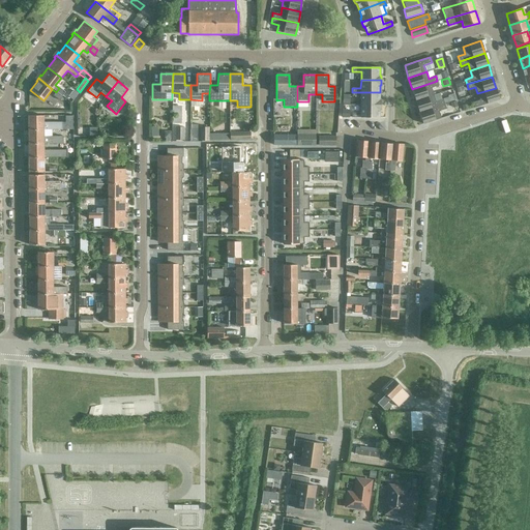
[(437,81),(412,89),(415,100),(434,95),(432,88),(439,86),(438,85),(437,82),(437,81)]
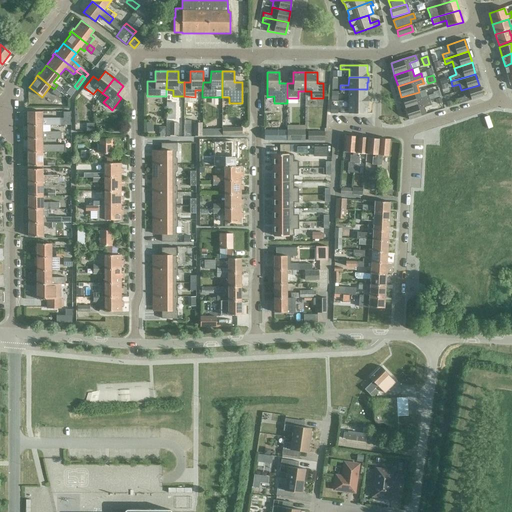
[(57,85),(54,89),(60,93),(63,89),(58,85),(57,85)]
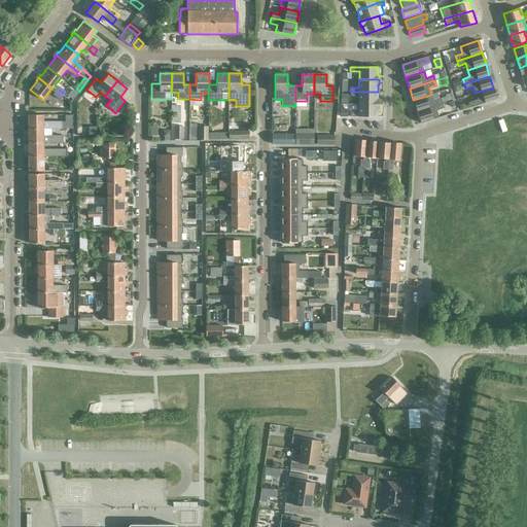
[(493,88),(475,93),(478,100),(470,102),(471,107),(497,100),(493,88)]
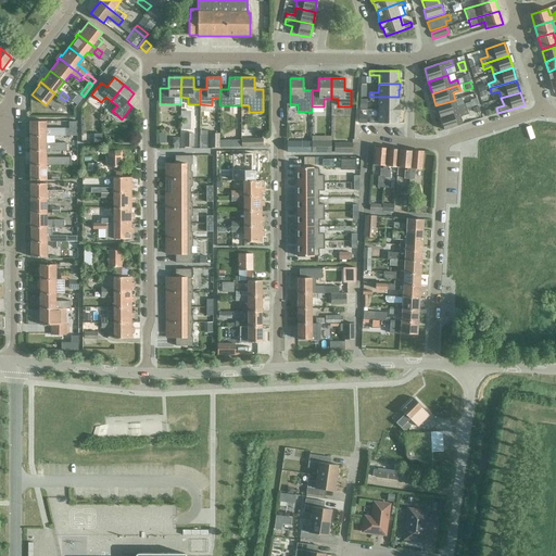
[(77,95),(72,101),(76,104),(80,98),(77,95)]
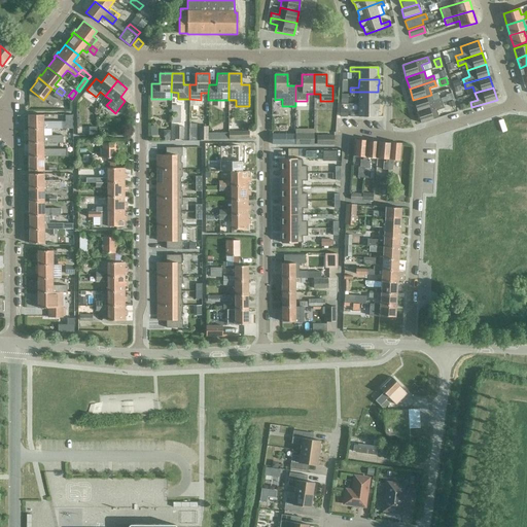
[(56,92),(53,96),(59,100),(62,96),(56,92)]
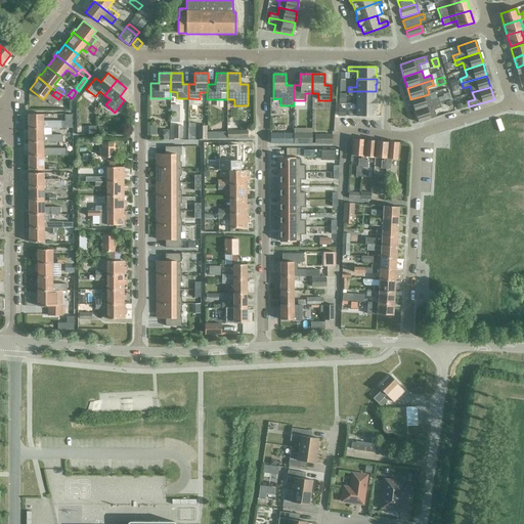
[(376,91),(348,91),(348,95),(356,95),(356,103),(377,103),(377,99),(375,99),(376,91)]
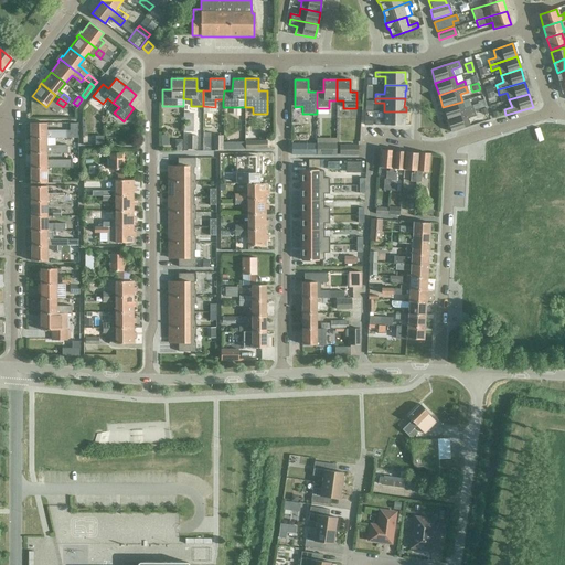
[(465,108),(462,102),(443,107),(447,119),(473,112),(472,106),(465,108)]
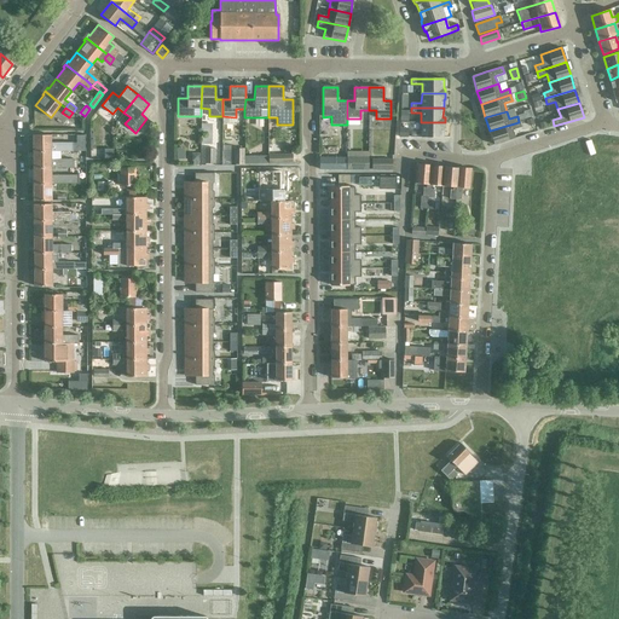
[(445,122),(421,122),(421,132),(411,132),(411,138),(443,138),(443,128),(445,128),(445,122)]
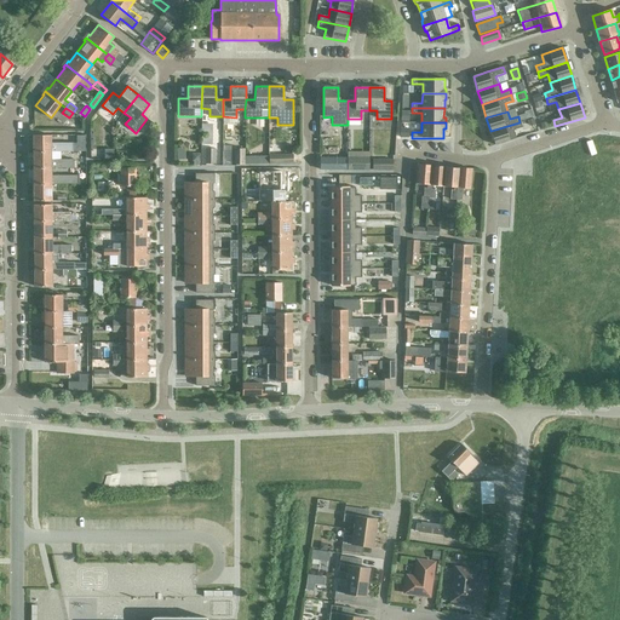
[(520,122),(491,131),(495,145),(516,139),(514,131),(522,127),(520,122)]
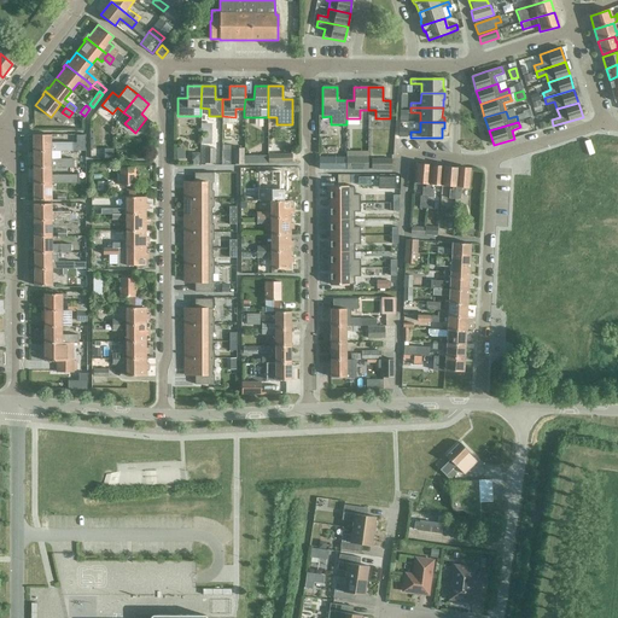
[(33,152),(51,152),(73,152),(73,144),(50,144),(50,135),(33,135),(33,152)]
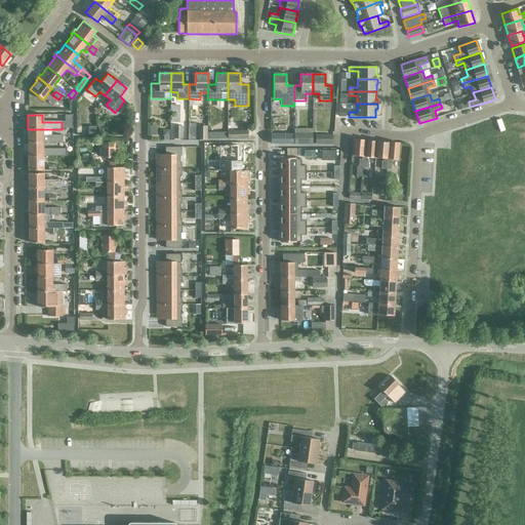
[(96,126),(87,126),(87,134),(96,134),(96,126)]
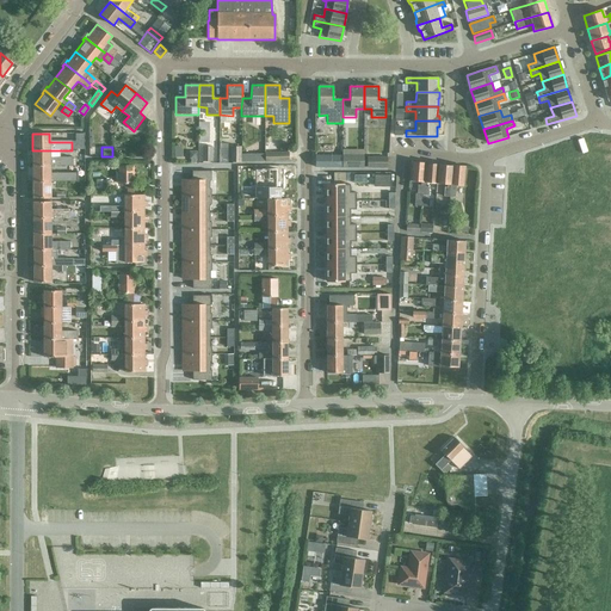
[(211,147),(202,147),(202,161),(211,161),(211,147)]
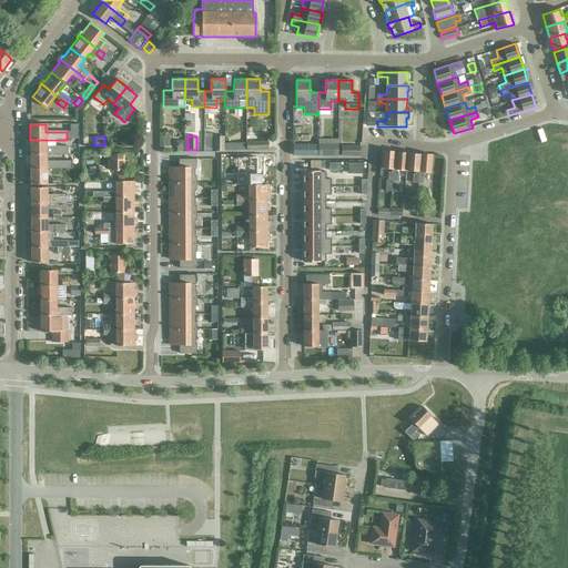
[(223,143),(223,137),(214,137),(214,150),(223,150),(223,143)]
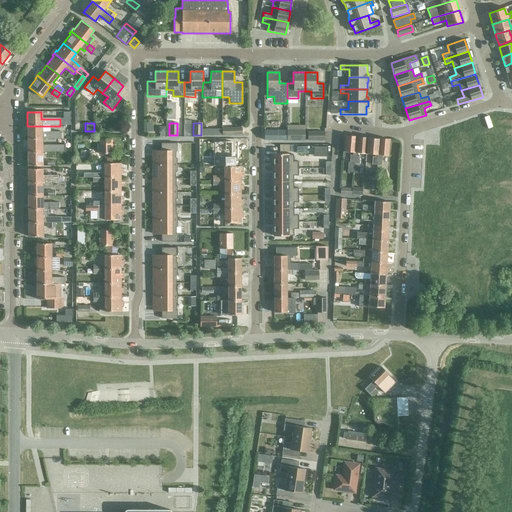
[(42,126),(27,126),(27,139),(42,139),(61,139),(61,132),(42,132),(42,126)]
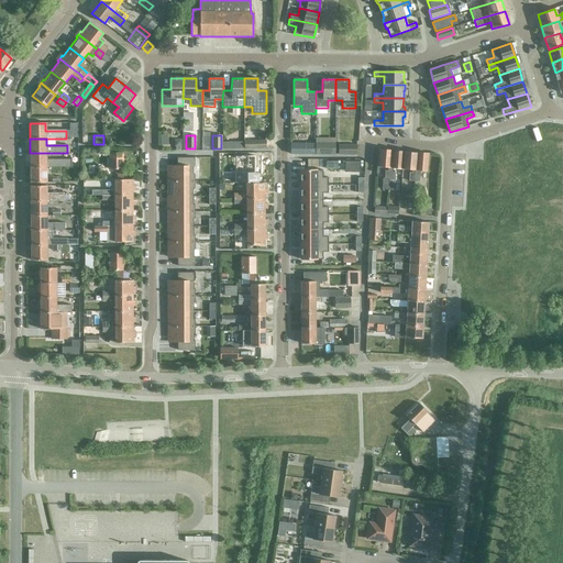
[(334,143),(315,143),(315,144),(315,154),(334,154),(334,143)]
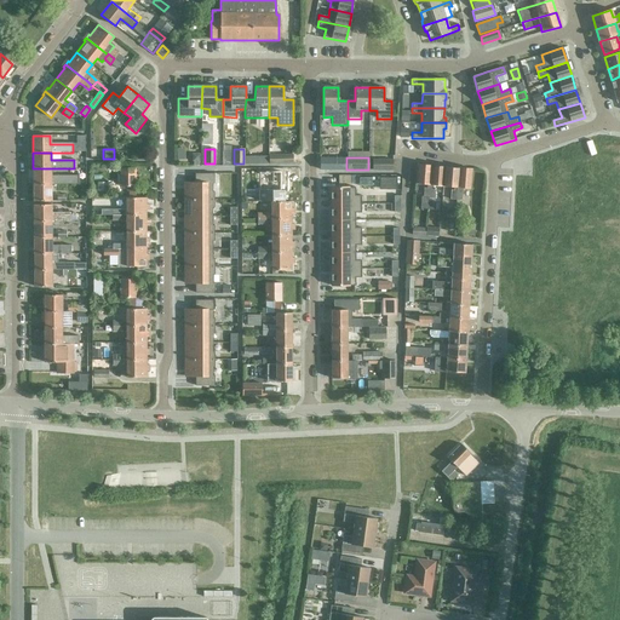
[(346,159),(333,159),(333,171),(346,170),(346,159)]
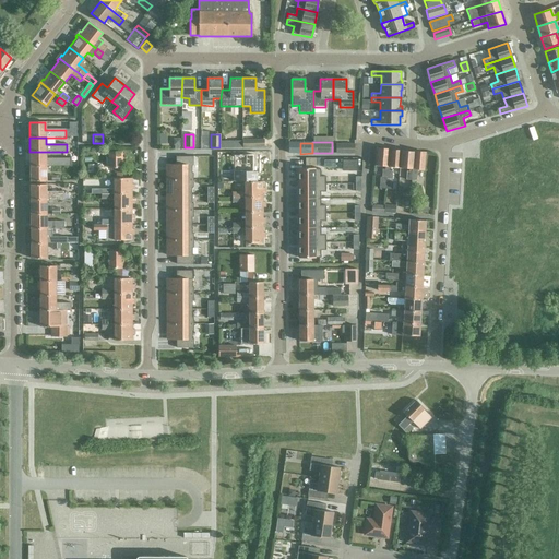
[(335,153),(354,153),(354,144),(335,144),(335,153)]
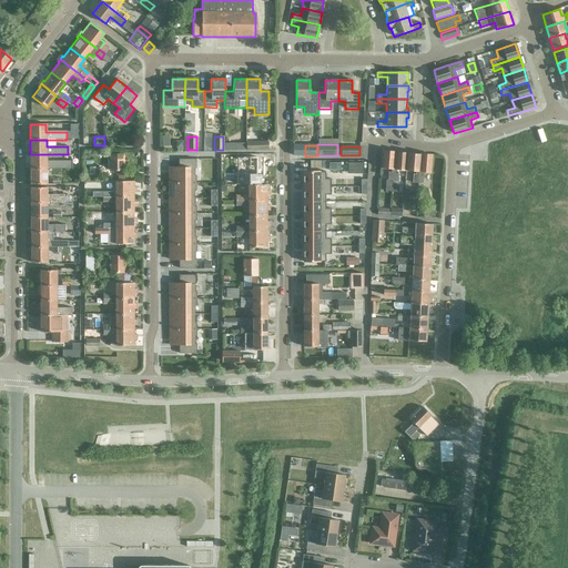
[(393,182),(395,152),(383,151),(381,169),(392,170),(391,173),(388,172),(387,181),(386,181),(385,192),(392,193),(393,182)]
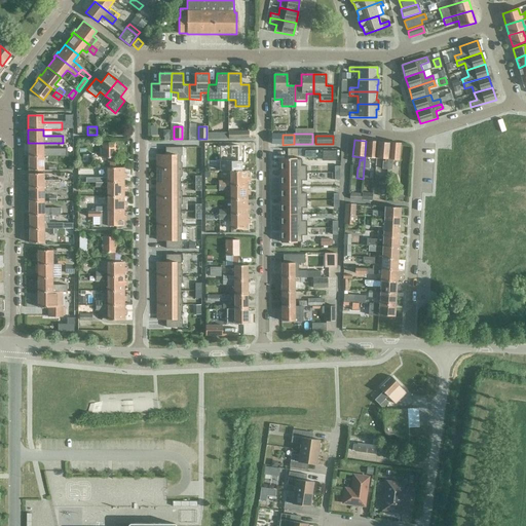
[(366,141),(364,168),(369,168),(370,160),(367,160),(367,158),(376,158),(377,142),(366,141)]
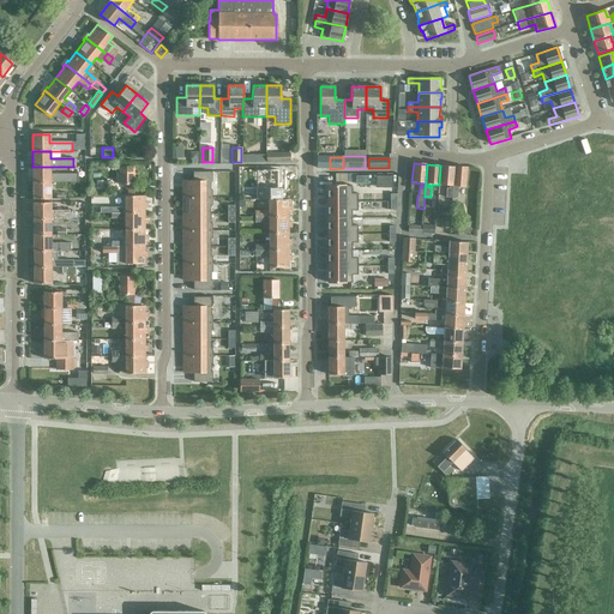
[(453,167),(440,166),(439,185),(450,186),(450,190),(447,188),(446,198),(451,198),(453,167)]
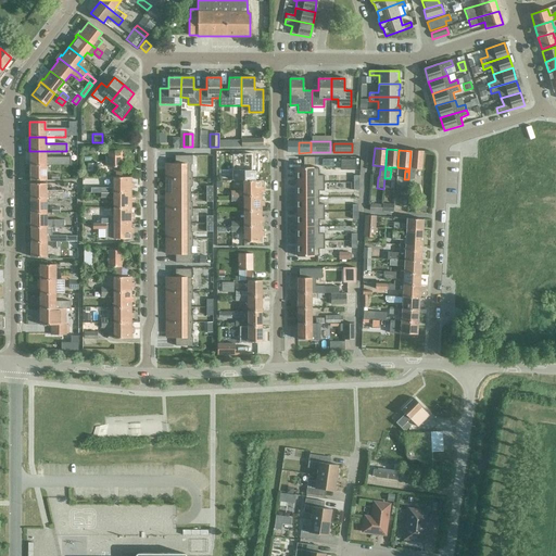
[(46,151),(29,151),(30,166),(46,165),(70,165),(70,158),(46,158),(46,151)]
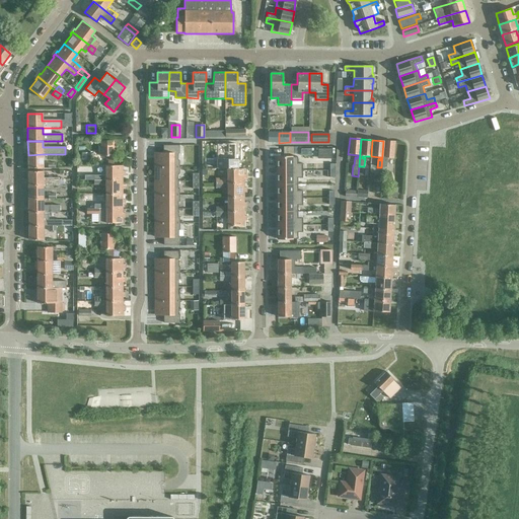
[(107,166),(113,166),(113,157),(113,141),(100,141),(100,157),(107,157),(107,166)]
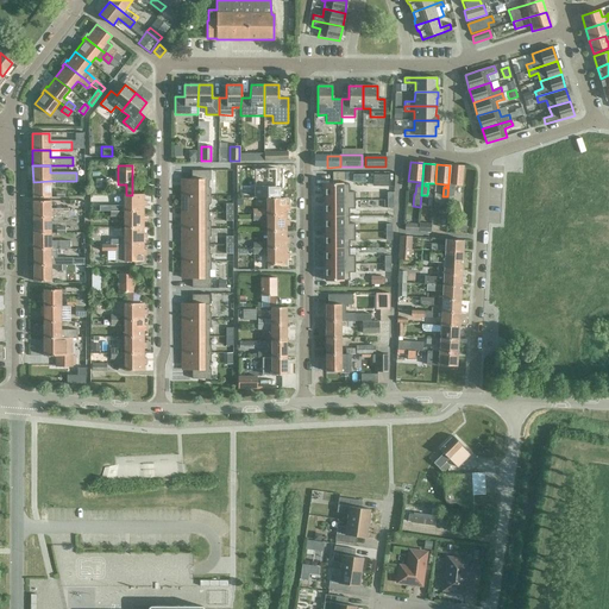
[(450,165),(447,196),(453,198),(454,188),(451,188),(451,186),(462,186),(464,167),(450,165)]
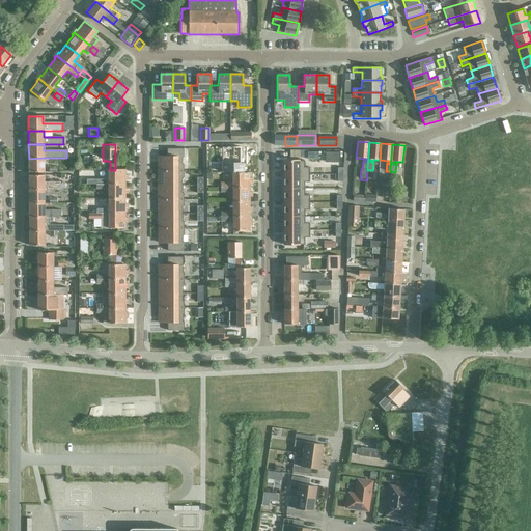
[(227,163),(222,163),(222,172),(232,172),(232,173),(244,173),(244,164),(240,164),(240,147),(226,147),(227,163)]
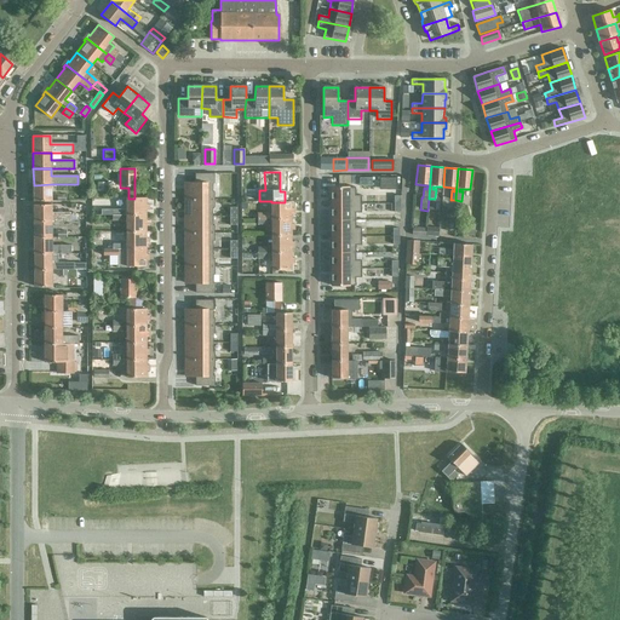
[(211,191),(211,183),(213,183),(213,174),(195,174),(195,183),(187,183),(187,189),(184,189),(184,199),(213,199),(213,191),(211,191)]
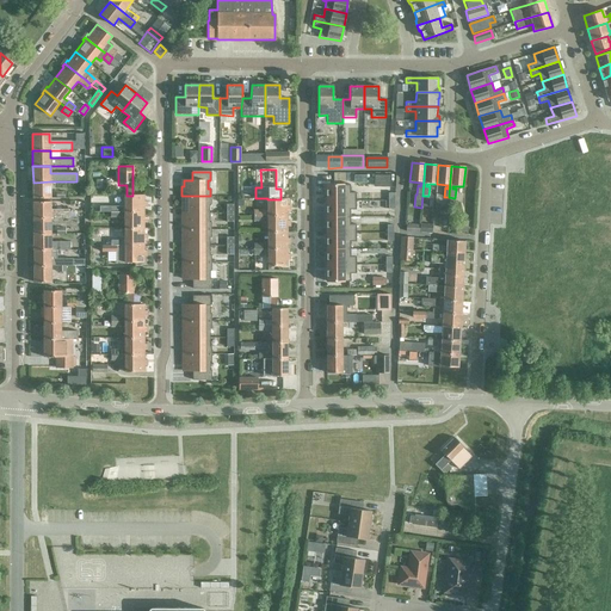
[(390,176),(374,176),(374,187),(390,187),(390,176)]
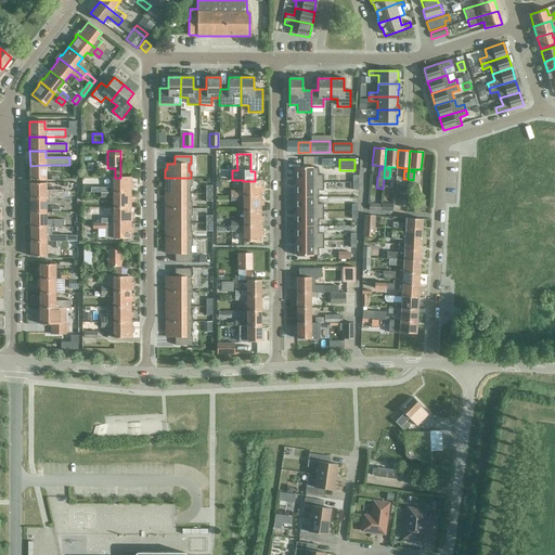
[(87,163),(87,171),(95,171),(95,164),(87,163)]
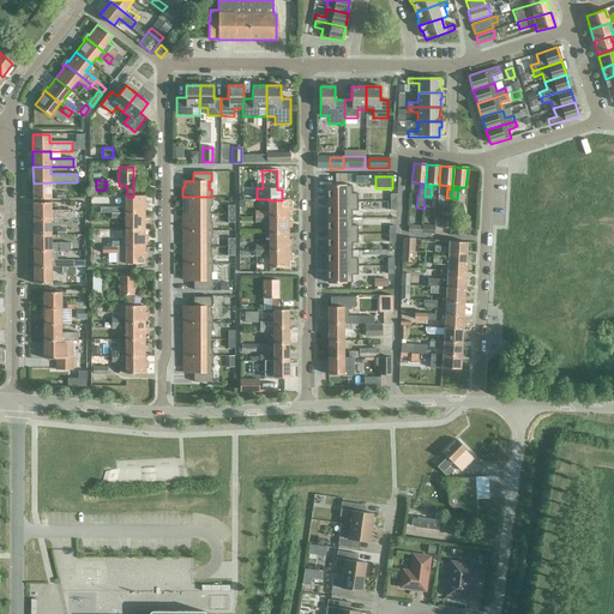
[(50,182),(34,184),(34,199),(50,199),(50,182)]
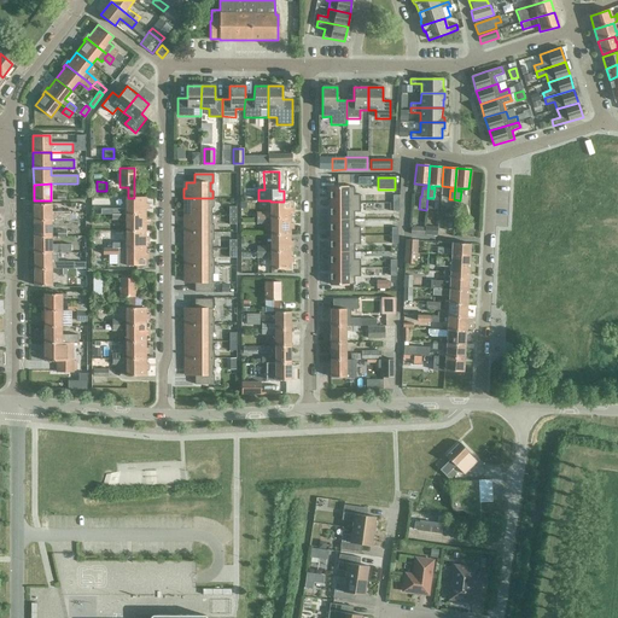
[(338,187),(330,187),(330,204),(360,204),(360,194),(354,194),(354,187),(338,187)]
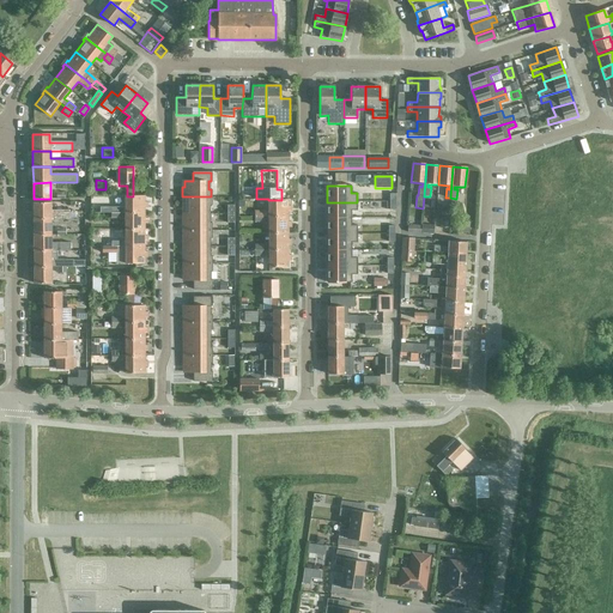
[(133,196),(127,196),(125,196),(125,207),(99,207),(99,213),(110,213),(119,213),(125,213),(144,213),(144,208),(147,208),(147,202),(144,202),(144,196),(133,196)]
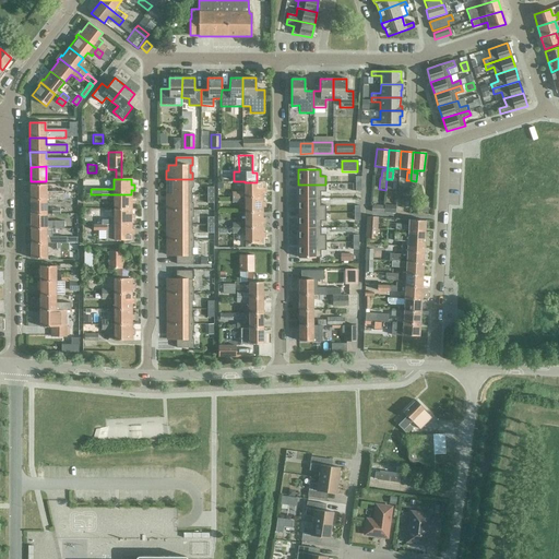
[(190,194),(190,187),(191,187),(192,179),(166,179),(166,188),(168,188),(167,194),(190,194)]
